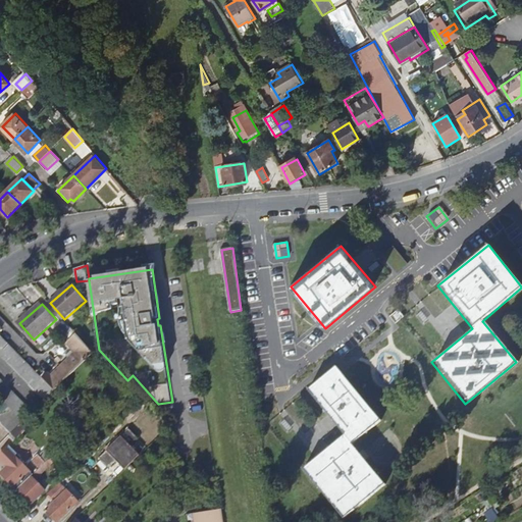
[(398,309),(390,315),(396,323),(404,317),(398,309)]
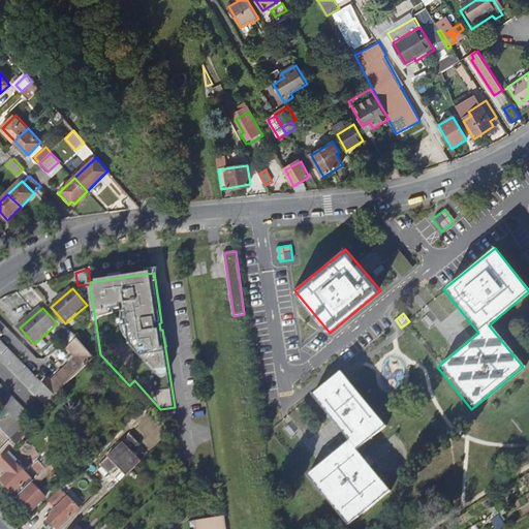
[(57,397),(96,359),(79,339),(68,349),(78,359),(53,382),(50,378),(43,383),(47,386),(52,392),(57,397)]
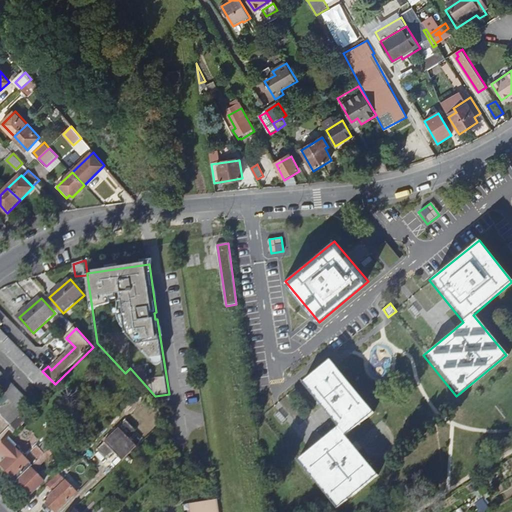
[(7,335),(0,342),(0,347),(2,350),(12,340),(7,335)]
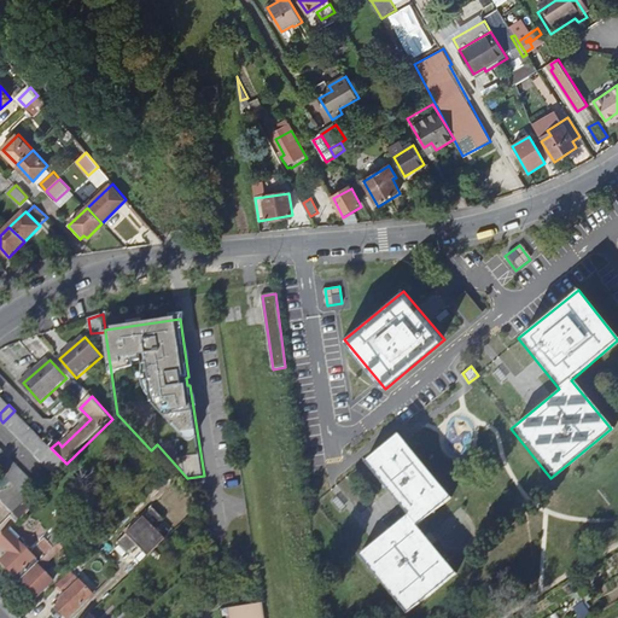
[(15,410),(3,423),(9,427),(21,417),(15,410)]
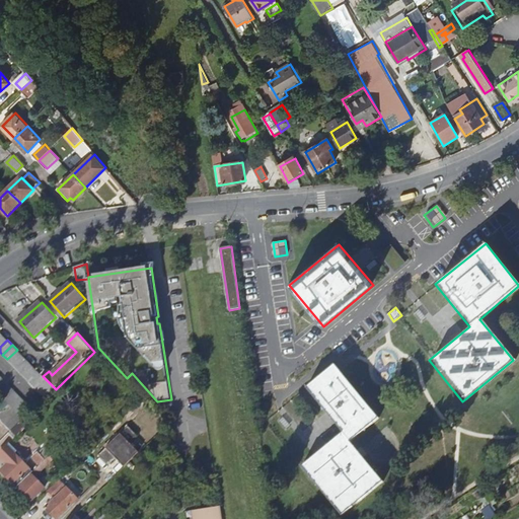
[(17,350),(7,359),(12,364),(21,355),(17,350)]
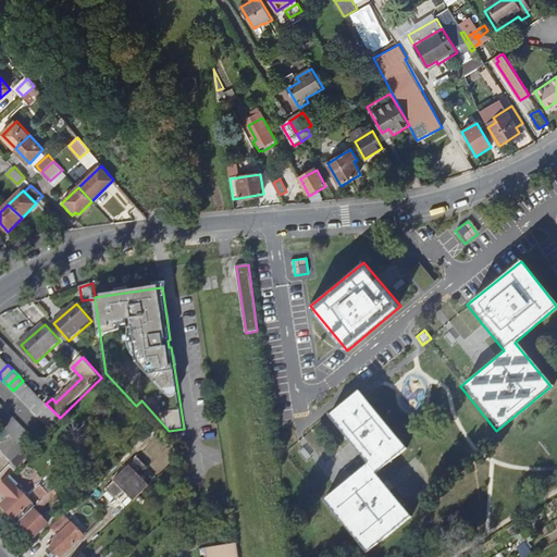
[(23,381),(13,391),(17,396),(28,386),(23,381)]
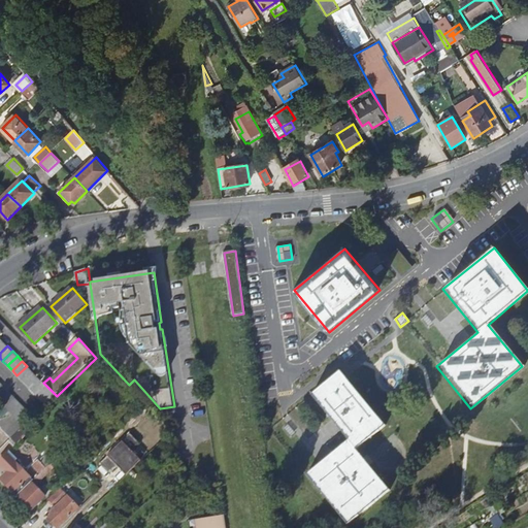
[(27,366),(17,375),(22,381),(32,371),(27,366)]
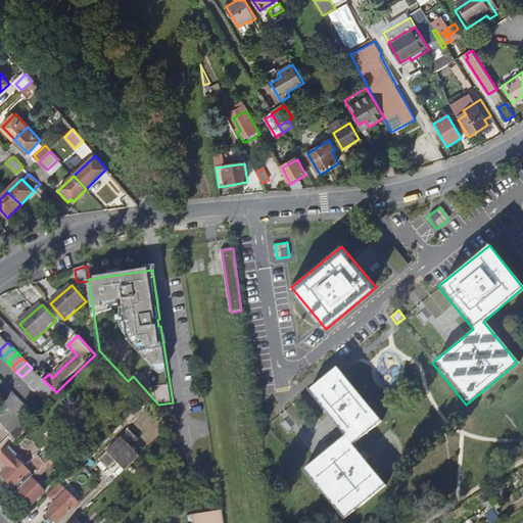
[(32,368),(21,377),(27,382),(37,372),(32,368)]
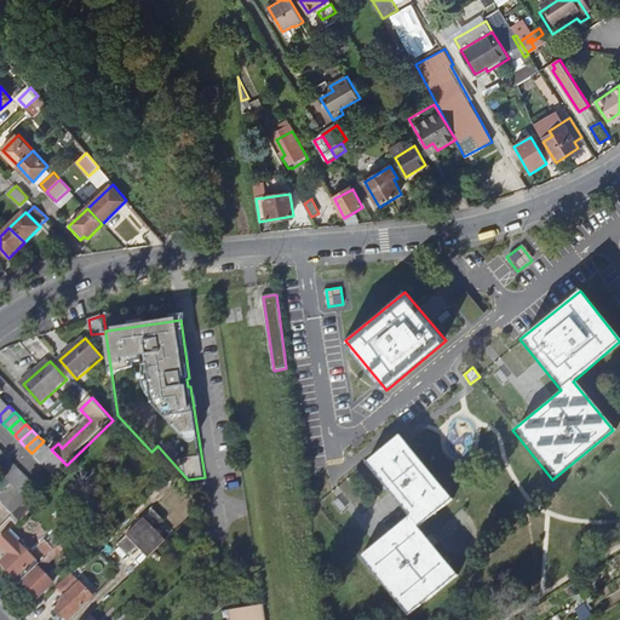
[(408,516),(359,558),(408,618),(458,577),(418,528),(452,499),(400,436),(365,465),(408,516)]
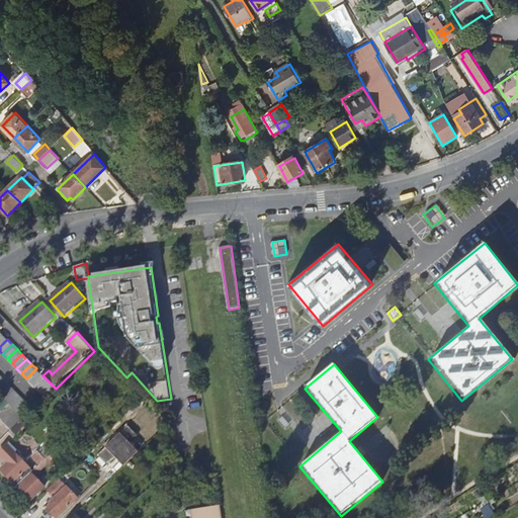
[(36,368),(26,378),(30,383),(40,373),(36,368)]
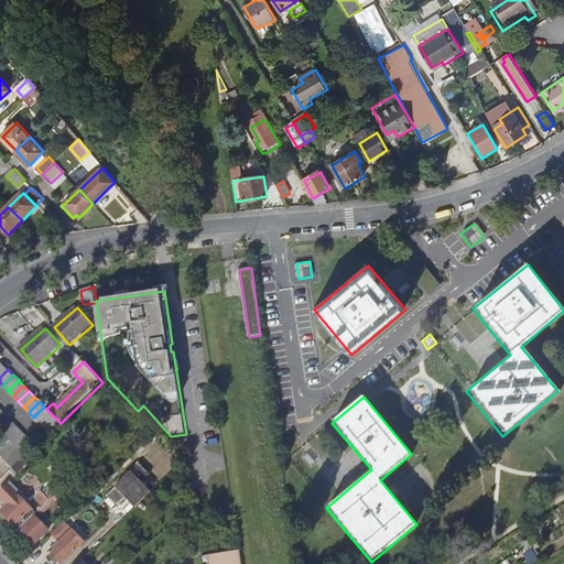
[(44,407),(33,418),(39,423),(50,412),(46,409),(44,407)]
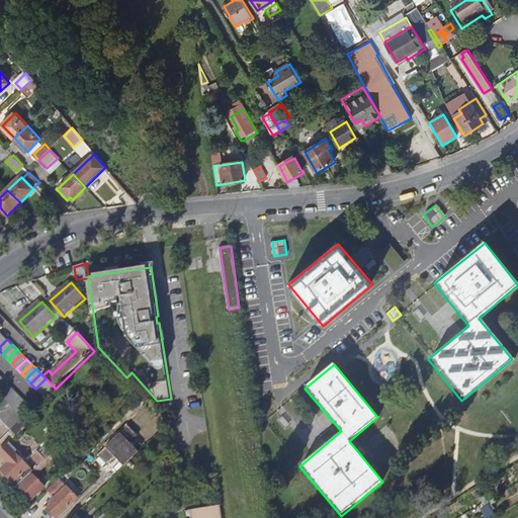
[(0,395),(23,419),(28,415),(33,410),(0,374),(0,395)]
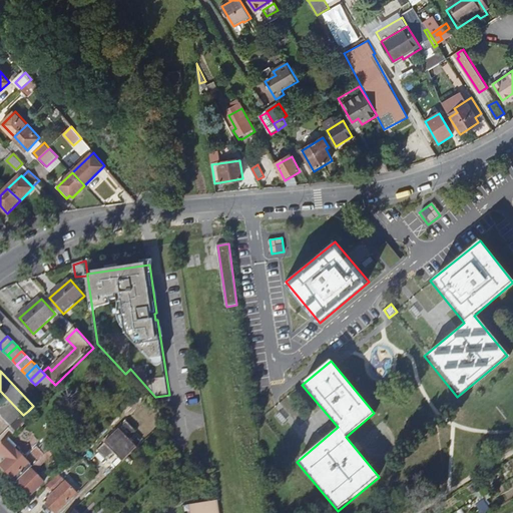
[(45,375),(35,385),(40,390),(50,380),(45,375)]
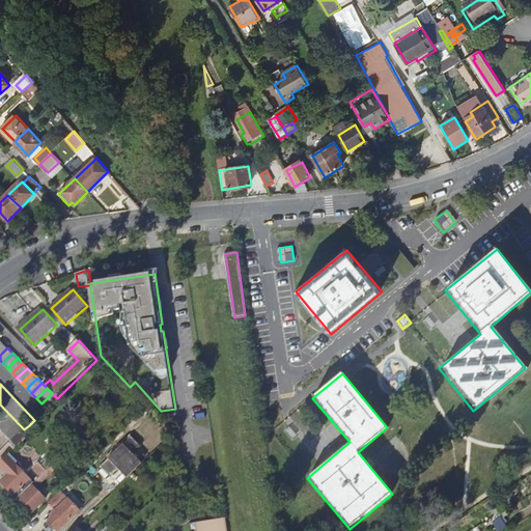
[(52,393),(42,403),(47,409),(57,398),(52,393)]
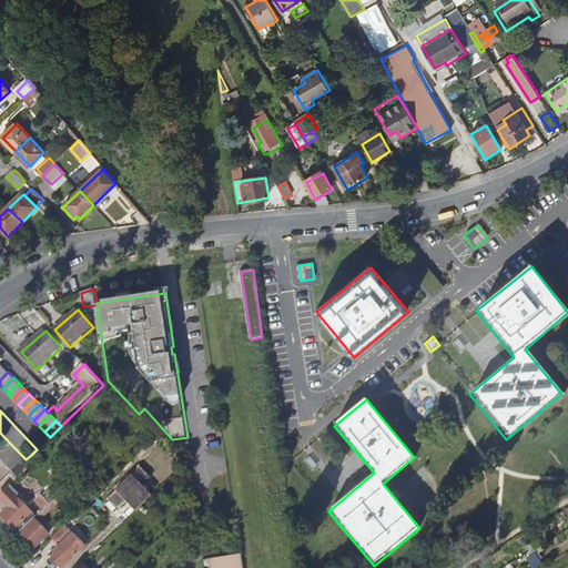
[(26,459),(17,468),(16,469),(11,474),(17,479),(37,460),(31,455),(26,459)]
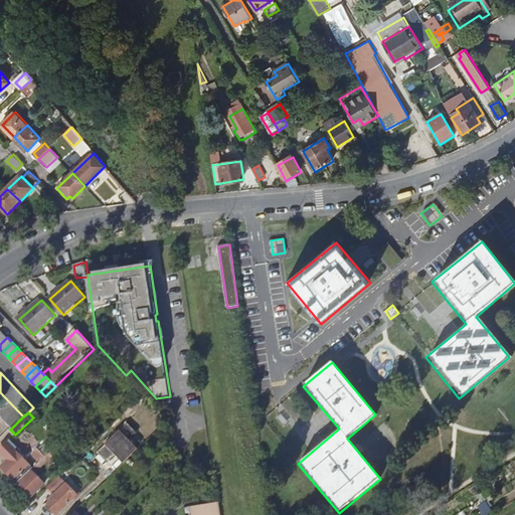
[(0,415),(0,434),(3,437),(10,430),(14,425),(8,420),(9,419),(3,413),(0,415)]
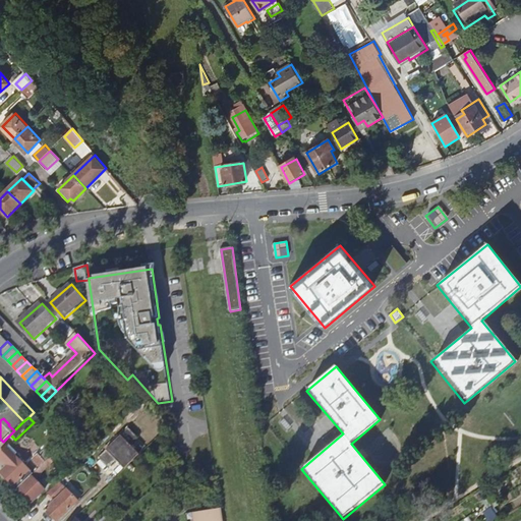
[(125,467),(141,452),(139,450),(146,445),(128,427),(99,455),(108,465),(116,458),(125,467)]
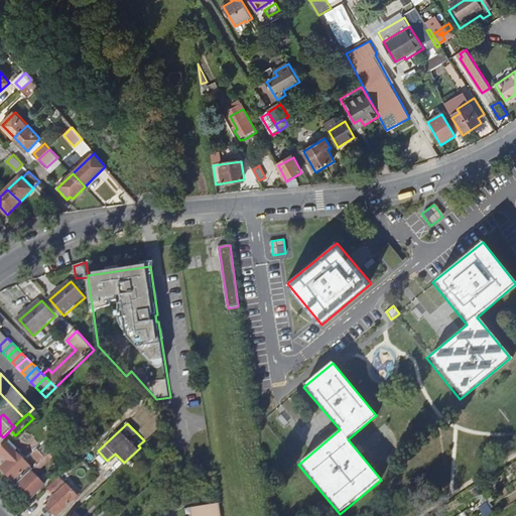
[(34,470),(8,442),(0,450),(9,461),(2,469),(18,485),(31,472),(34,470)]
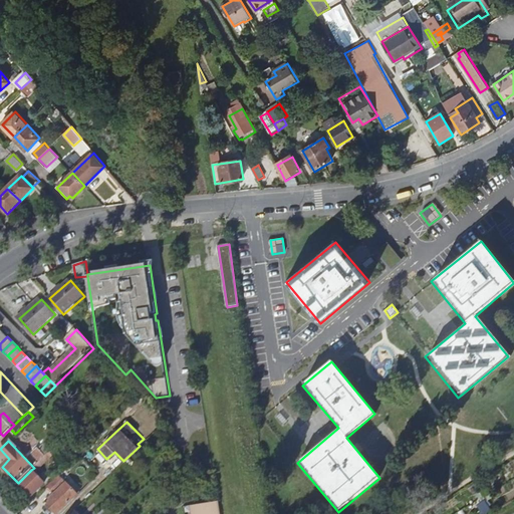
[(38,449),(33,454),(40,461),(47,455),(53,449),(47,443),(39,450),(38,449)]
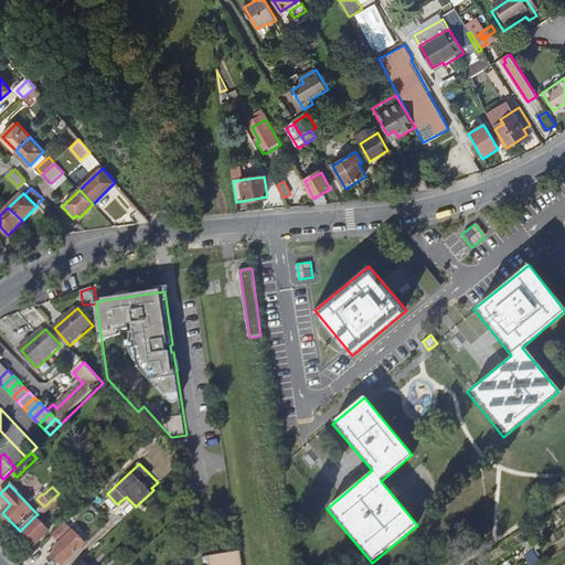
[(38,514),(34,516),(35,518),(38,515),(41,518),(55,503),(52,500),(44,507),(38,514)]
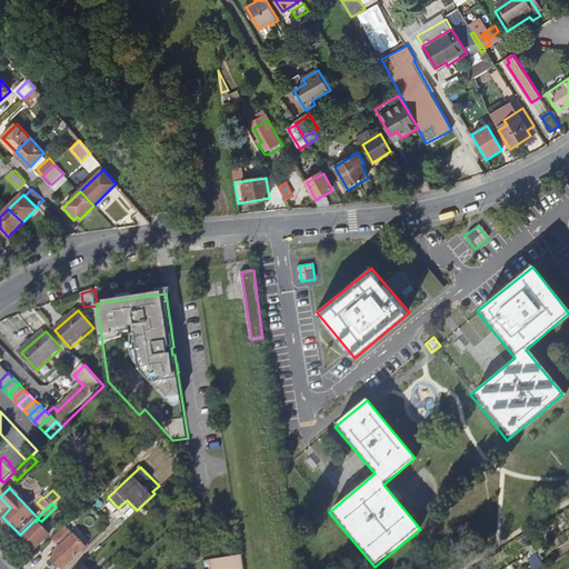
[(36,521),(45,530),(47,528),(41,521),(38,519),(36,521)]
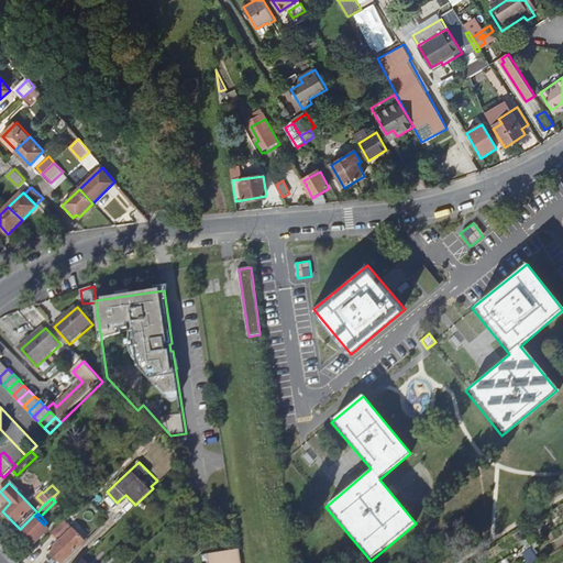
[(35,516),(20,530),(34,544),(50,530),(44,525),(35,516)]
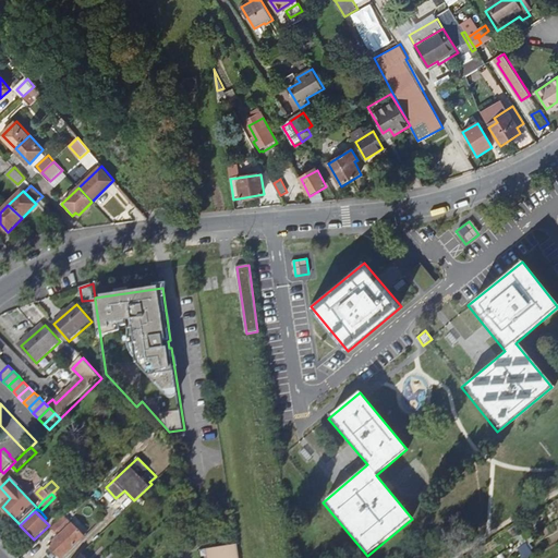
[(51,531),(56,536),(52,540),(53,542),(49,546),(59,557),(63,557),(84,537),(70,522),(74,517),(69,512),(52,529),(52,530),(51,531)]
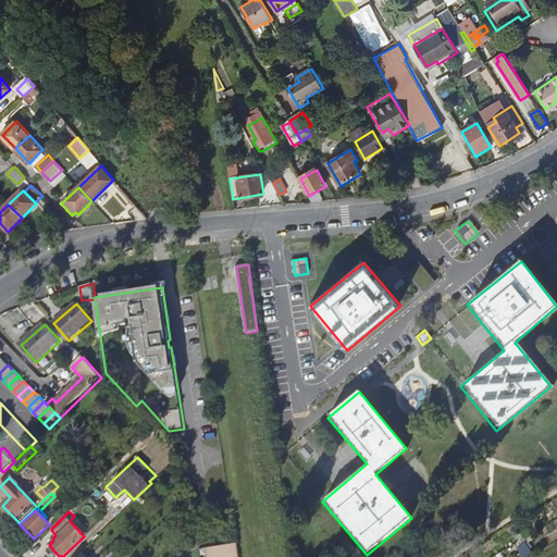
[(238,556),(237,544),(207,549),(207,556),(238,556)]
